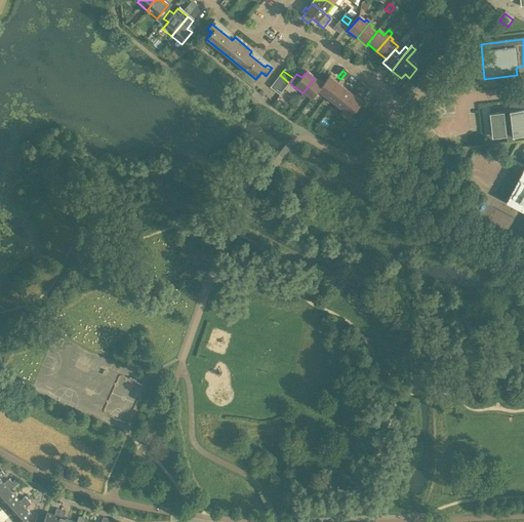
[(346,73),(340,79),(345,82),(350,76),(346,73)]
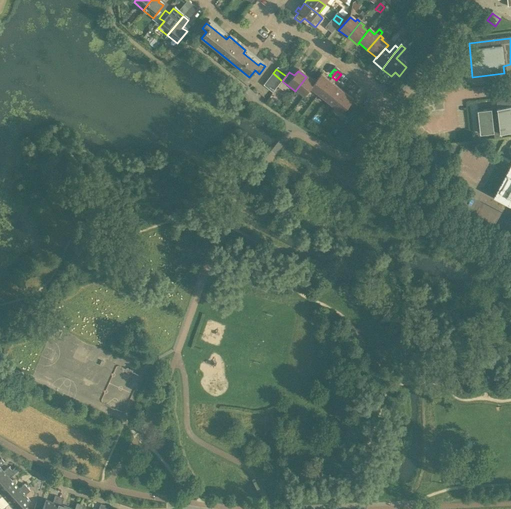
[(279,86),(282,81),(273,73),(269,78),(279,86)]
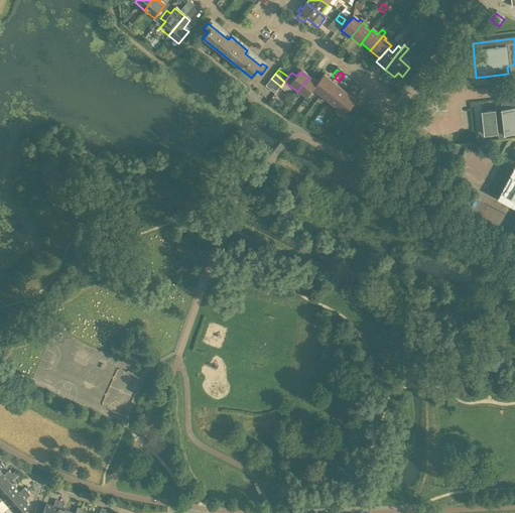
[(311,90),(311,91),(319,97),(331,83),(323,77),(316,85),(311,90)]
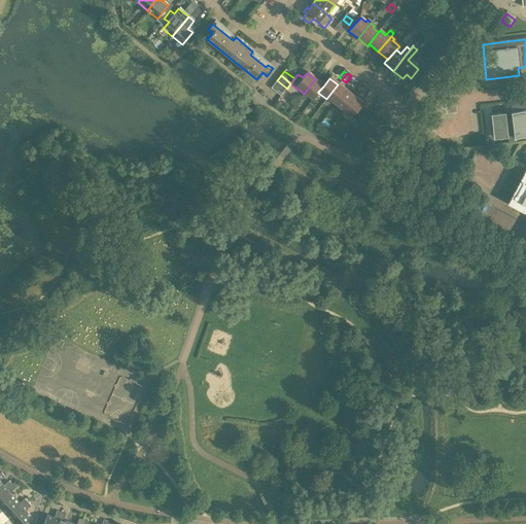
[(318,92),(323,86),(315,79),(304,94),(312,101),(318,93),(318,92)]
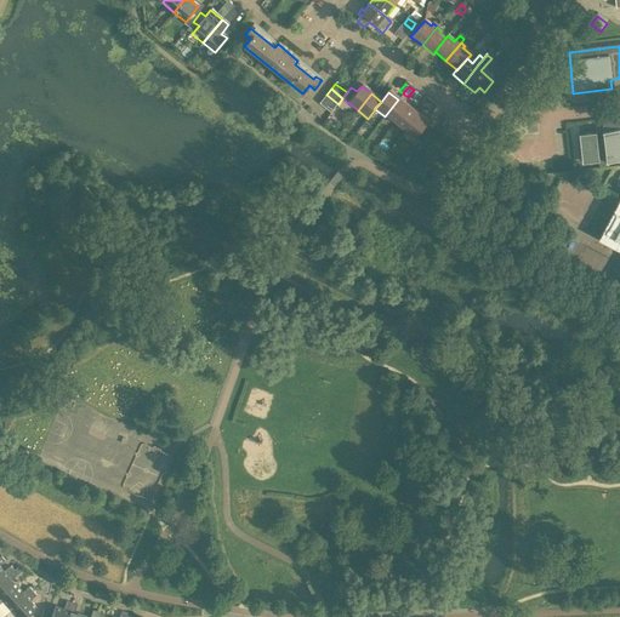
[(323,101),(334,109),(339,104),(326,95),(323,101)]
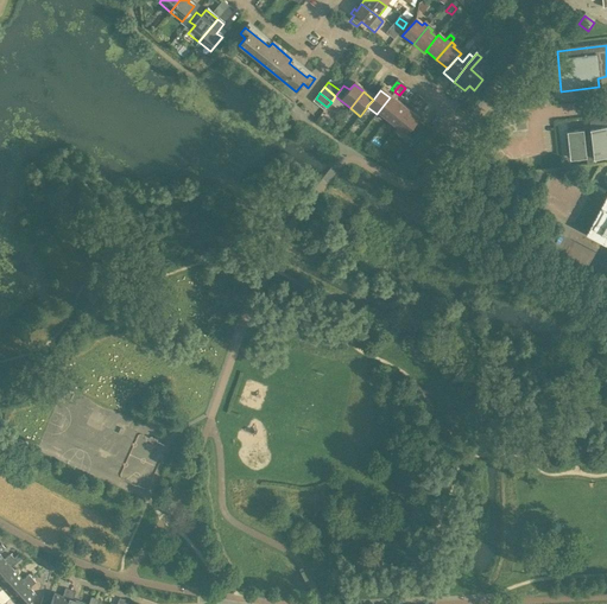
[(419,100),(415,96),(410,103),(413,107),(419,100)]
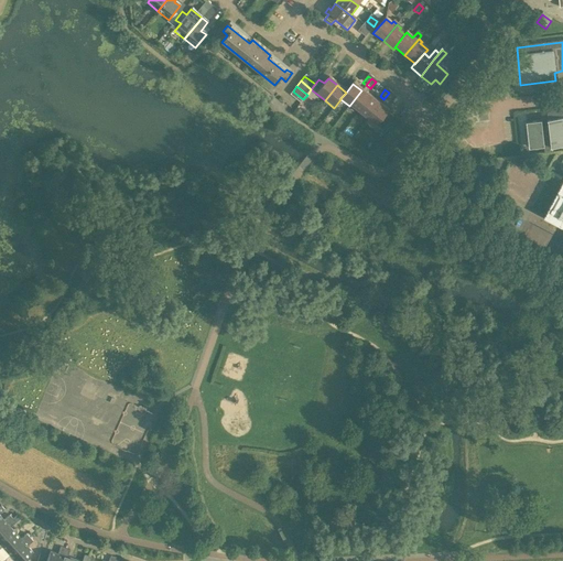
[(361,90),(349,106),(358,112),(370,98),(361,90)]
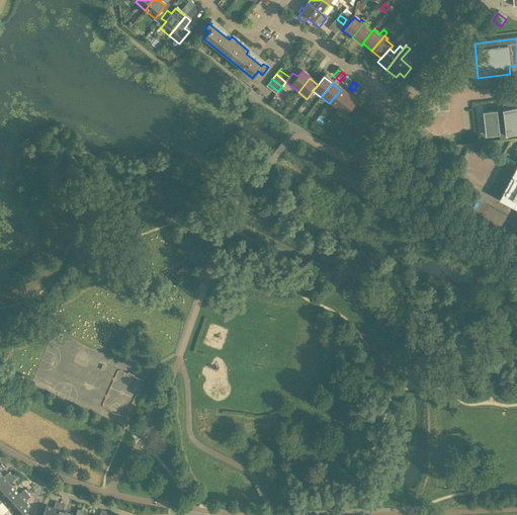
[(274,96),(278,91),(269,84),(265,88),(274,96)]
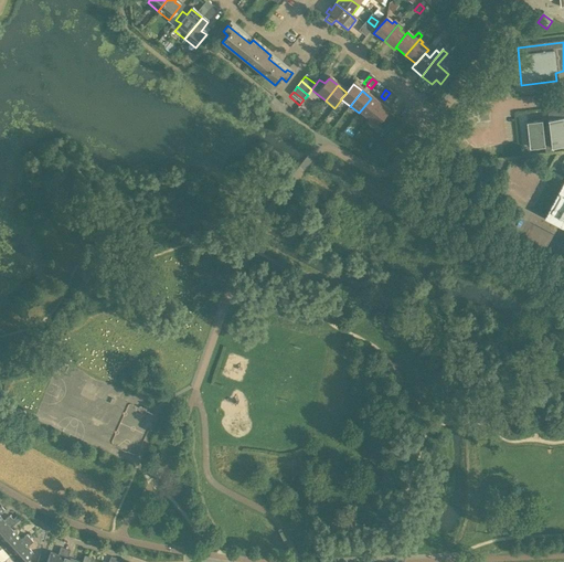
[(390,93),(384,99),(389,103),(393,96),(390,93)]
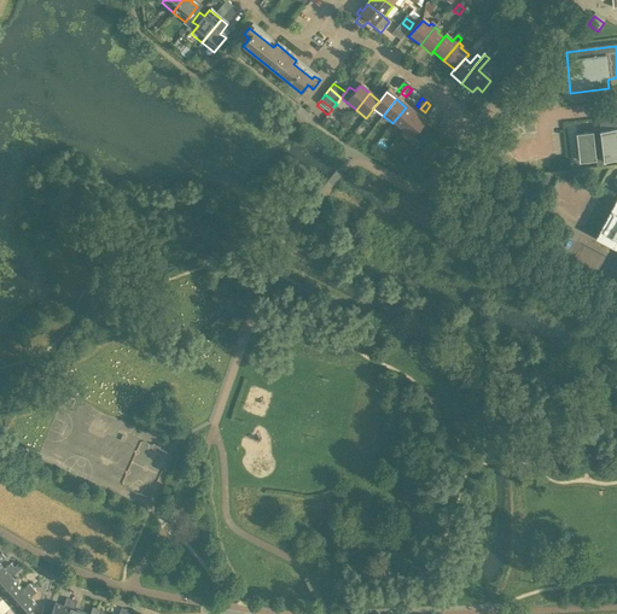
[(402,132),(415,115),(406,107),(393,123),(402,132)]
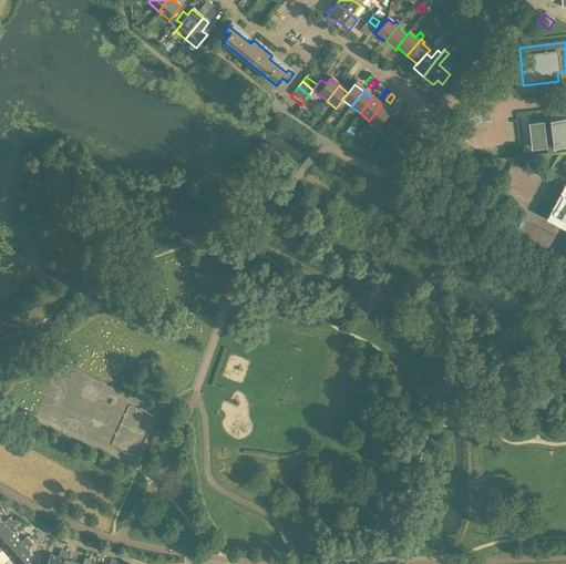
[(381,105),(369,121),(378,127),(390,113),(381,105)]
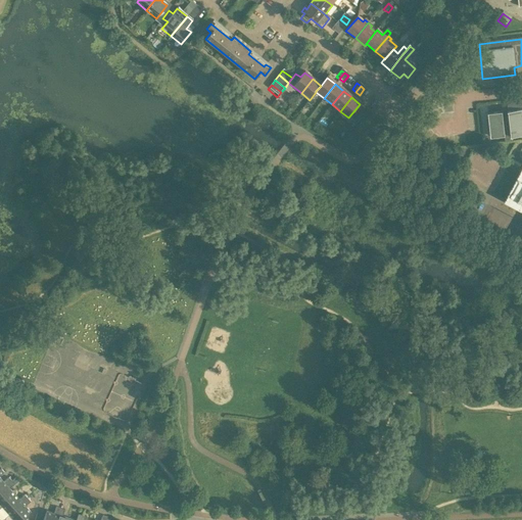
[(506,103),(507,112),(507,113),(508,113),(508,121),(502,122),(501,113),(487,114),(487,122),(485,122),(486,131),(488,131),(489,139),(504,138),(504,144),(511,143),(511,138),(521,137),(521,100),(506,102),(506,103)]
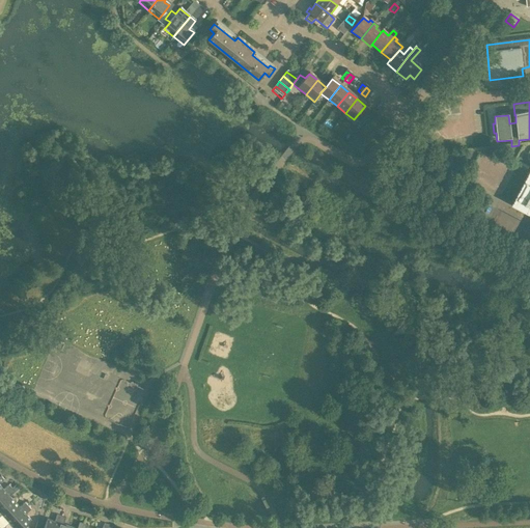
[(529,170),(529,171),(529,173),(511,206),(529,216),(529,170)]
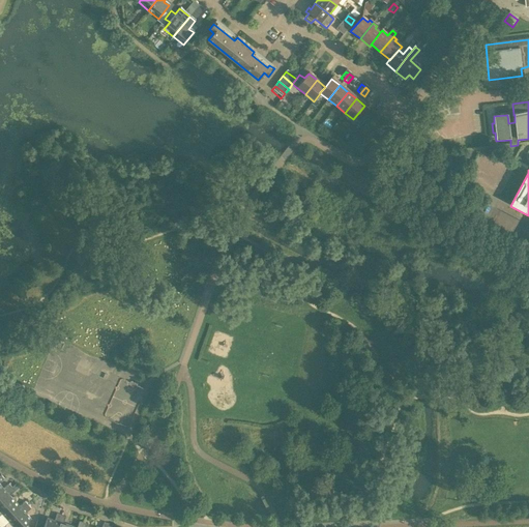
[(2,491),(0,488),(0,498),(10,490),(7,486),(2,491)]
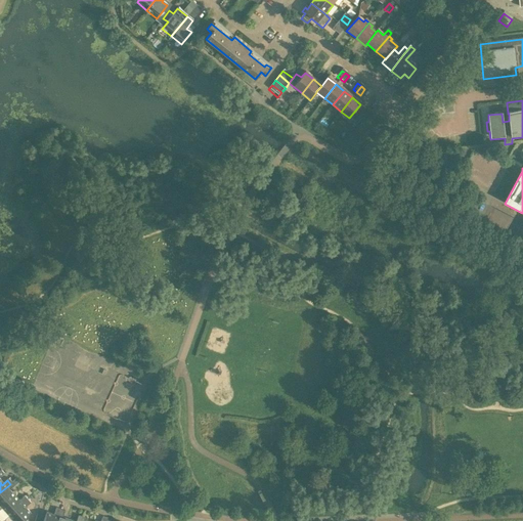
[(10,484),(0,492),(0,509),(13,497),(8,492),(13,487),(17,484),(14,481),(10,484)]
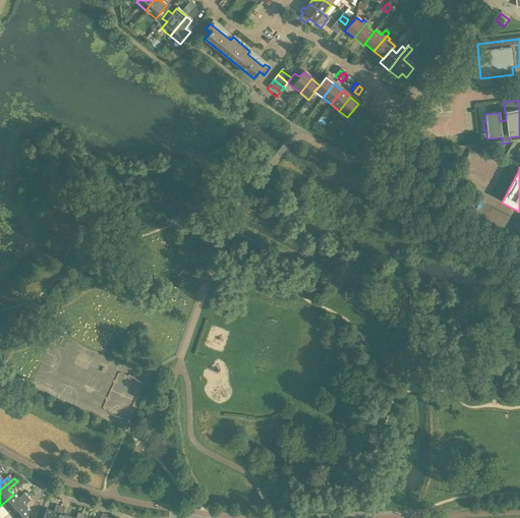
[(13,495),(0,506),(8,515),(25,499),(22,495),(17,500),(13,495)]
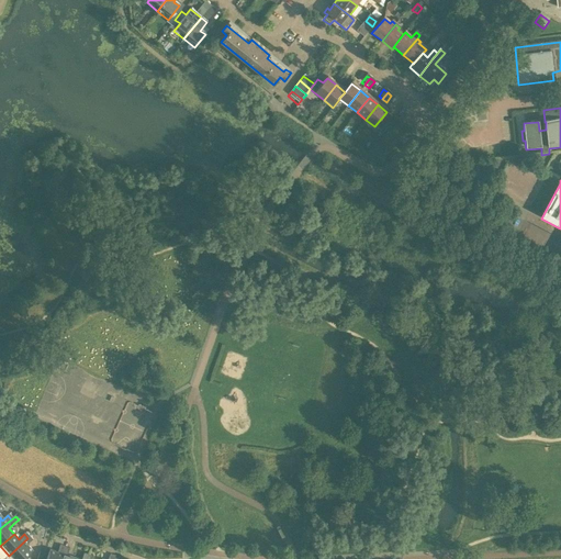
[(27,538),(9,556),(6,558),(24,558),(31,552),(25,547),(31,541),(27,538)]
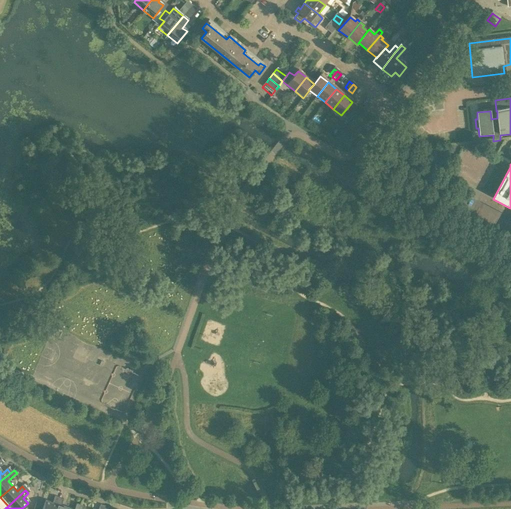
[(54,508),(57,499),(53,498),(51,505),(44,502),(41,508),(54,508)]
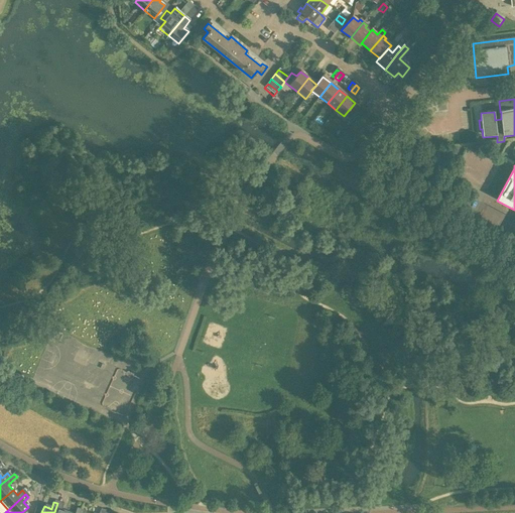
[(57,503),(54,512),(62,512),(59,511),(62,505),(57,503)]
